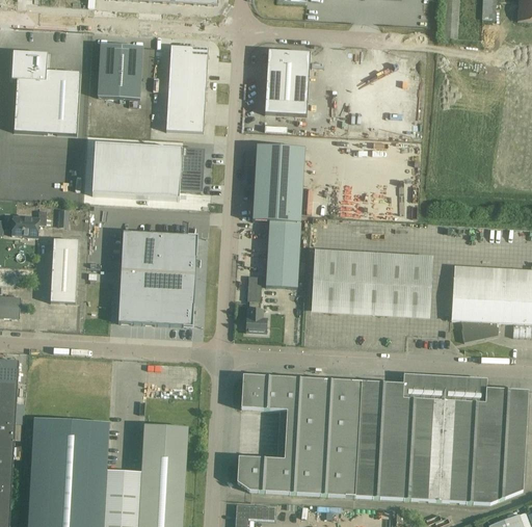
[(458,35),(459,0),(444,0),(443,34),(458,35)]
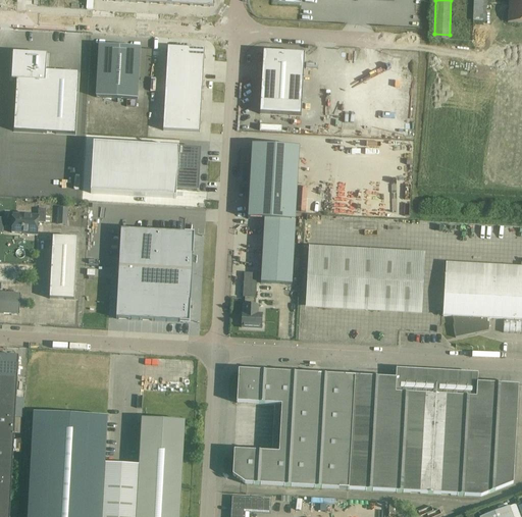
[(486,17),(487,0),(473,0),(473,16),(486,17)]
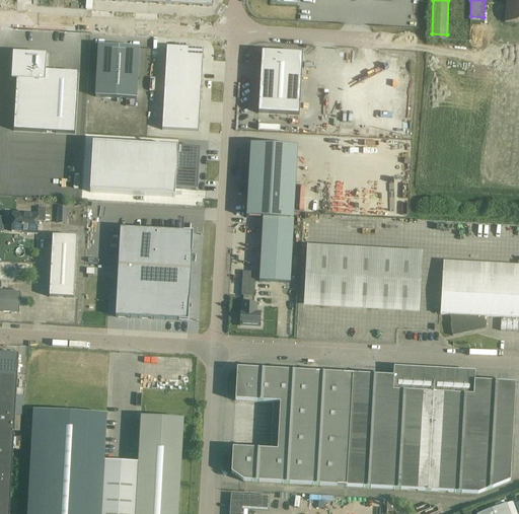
[(505,0),(505,18),(518,18),(518,0),(505,0)]
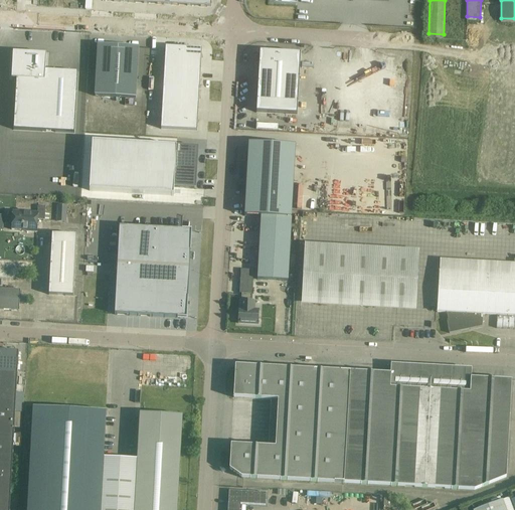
[(139,43),(98,41),(95,92),(136,95),(139,43)]
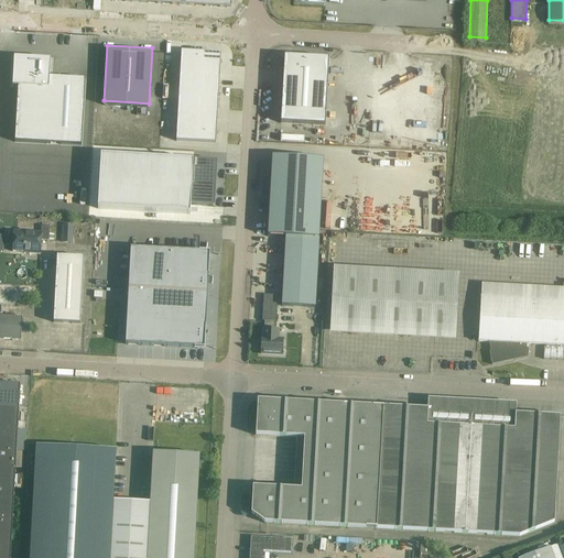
[(221,48),(181,46),(176,137),(216,139),(221,48)]
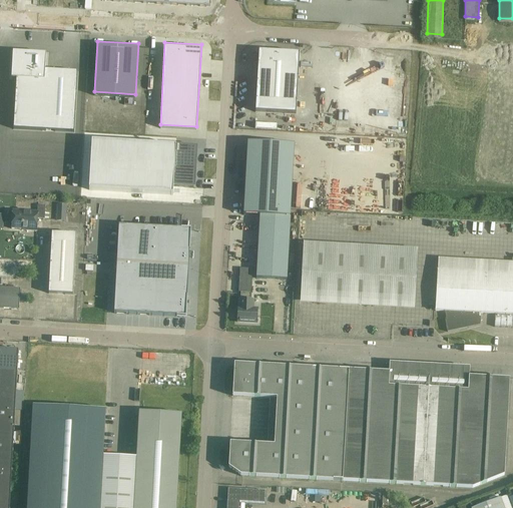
[(278,48),(259,47),(259,59),(258,59),(255,108),(296,110),(300,49),(278,48)]
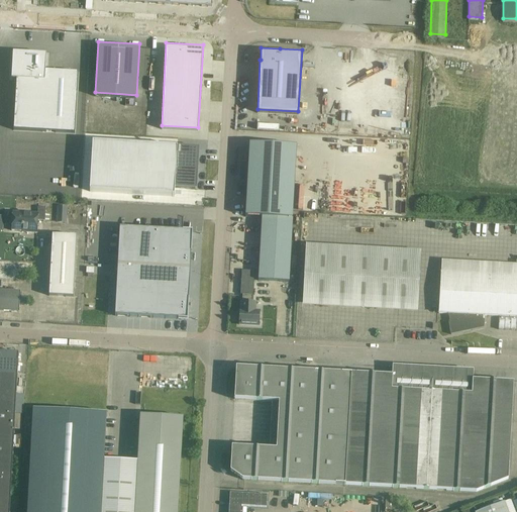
[(13,48),(11,76),(16,76),(13,126),(75,129),(79,68),(45,67),(46,50),(13,48)]
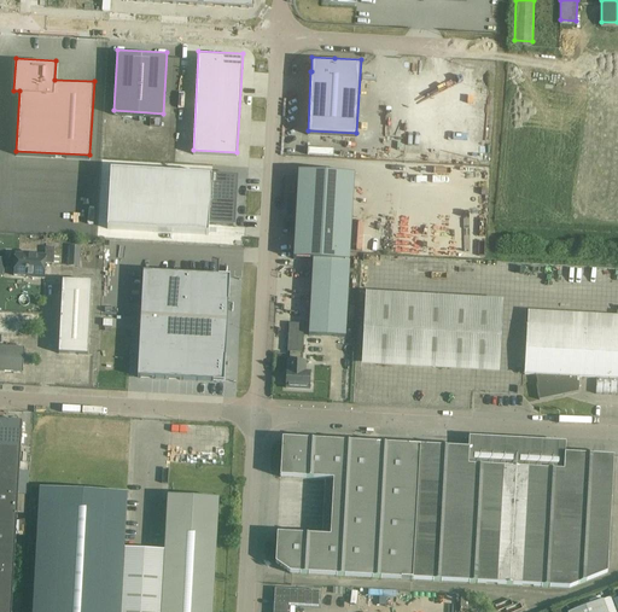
[(111,165),(108,225),(209,229),(209,220),(233,221),(235,173),(211,172),(111,165)]
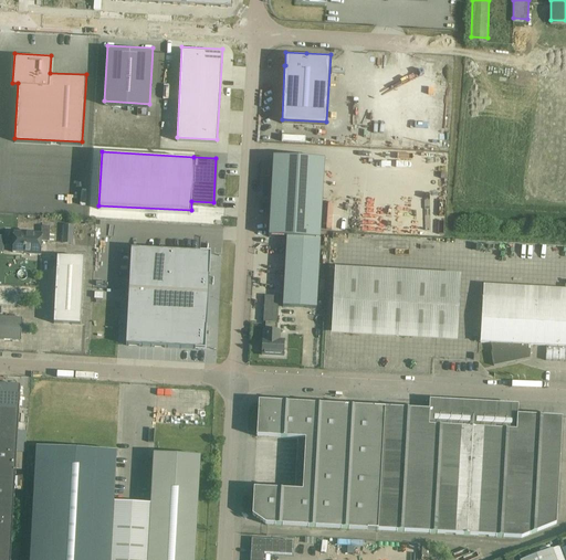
[(275,152),(271,232),(286,233),(283,300),(316,303),(324,155),(275,152)]
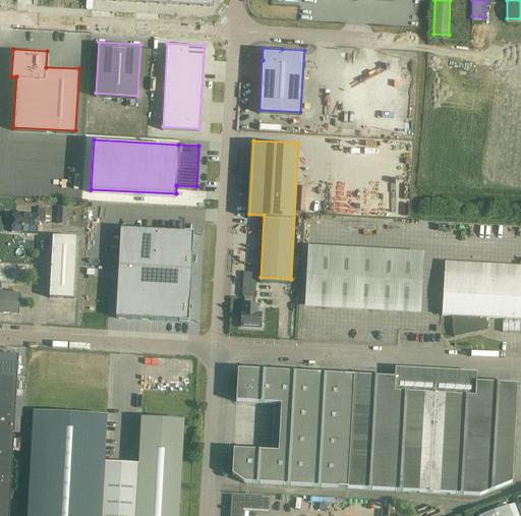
[(58,204),(58,220),(67,220),(67,204),(58,204)]
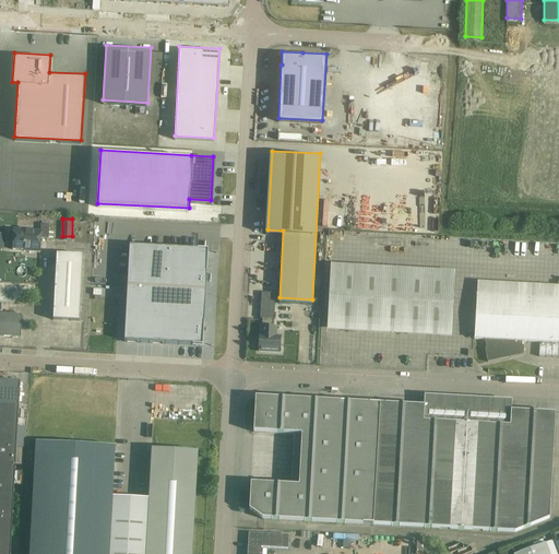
[(48,235),(49,224),(49,220),(42,220),(40,226),(13,225),(12,245),(28,246),(28,247),(40,248),(40,234),(48,235)]
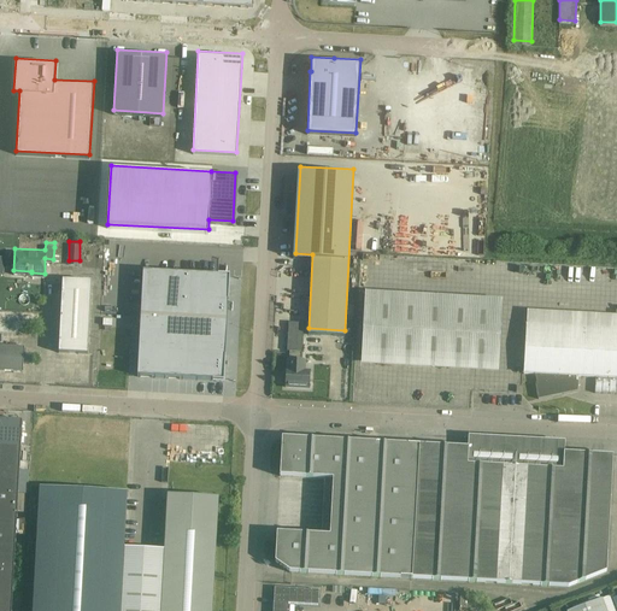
[(144,265),(137,371),(224,376),(230,270),(144,265)]
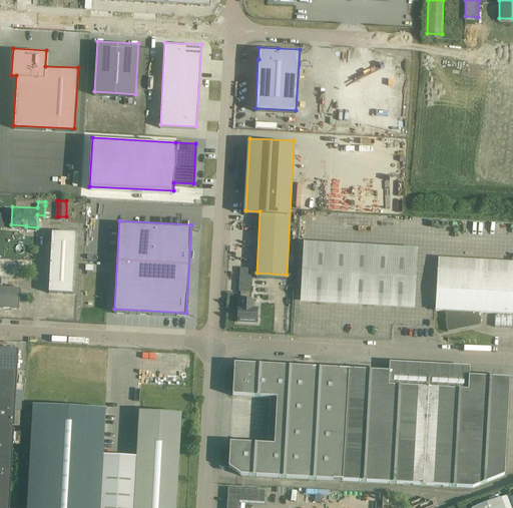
[(76,230),(52,229),(49,290),(73,291),(76,230)]
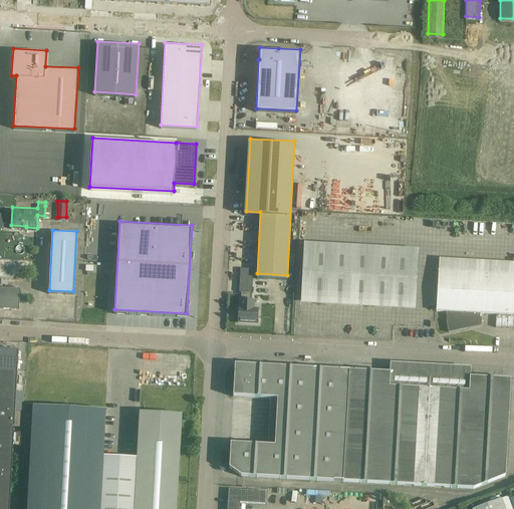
[(301,300),(415,306),(419,245),(304,239),(301,300)]
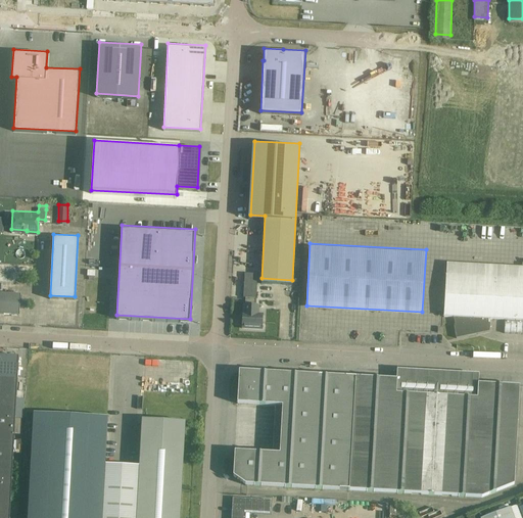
[(255,300),(256,271),(245,270),(243,293),(245,294),(244,310),(242,310),(242,324),(263,325),(263,315),(263,311),(257,311),(258,301),(255,300)]
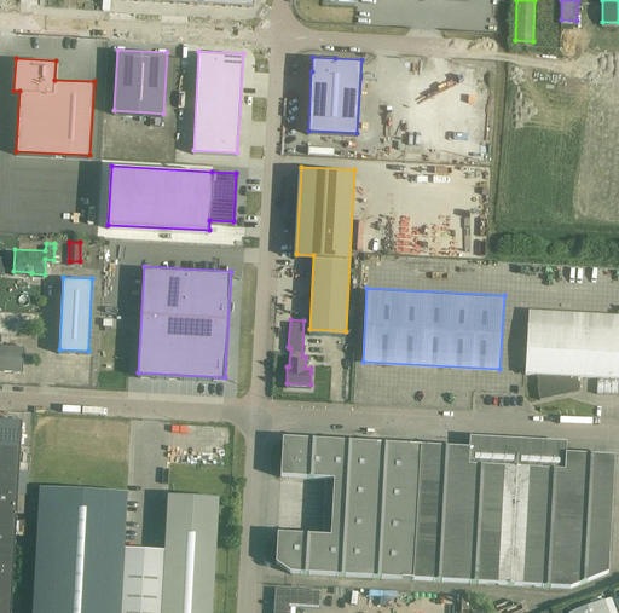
[(618,375),(618,327),(527,322),(526,358),(525,370),(537,371),(538,381),(537,381),(539,395),(579,387),(579,377),(578,377),(578,372),(618,375)]
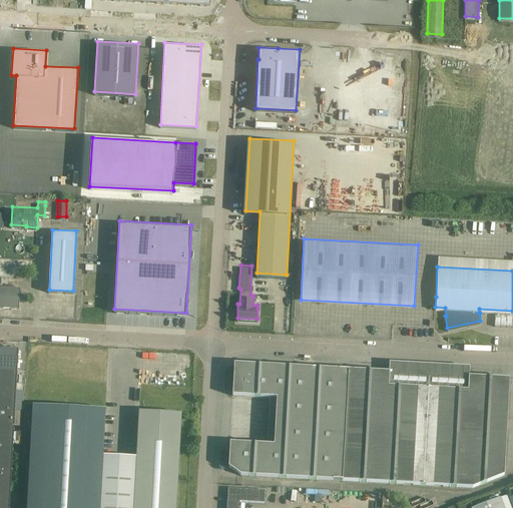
[(0,284),(0,305),(19,306),(20,285),(0,284)]
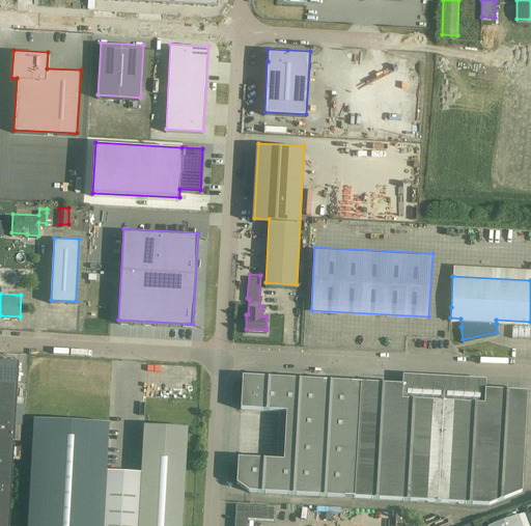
[(272,301),(271,309),(280,309),(280,301),(272,301)]
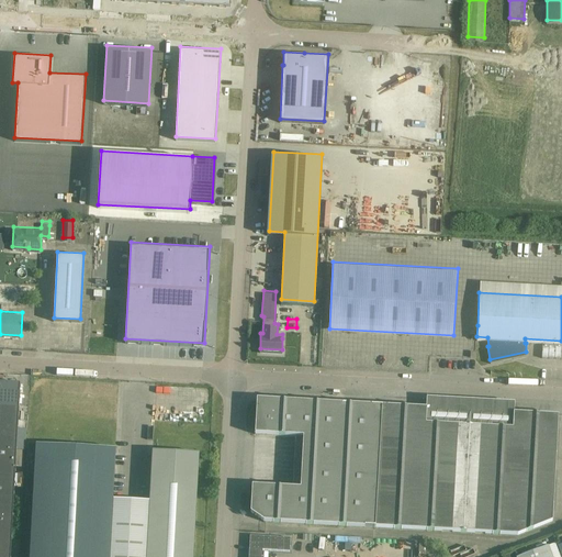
[(0,378),(0,401),(19,402),(20,380),(0,378)]
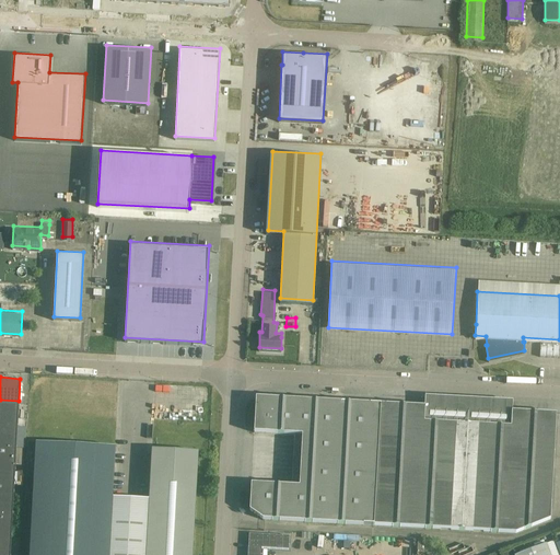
[(67,381),(67,390),(86,391),(86,382),(67,381)]
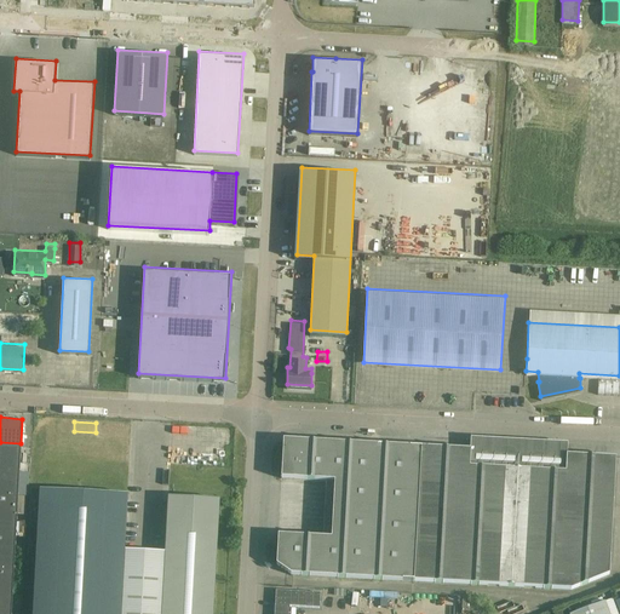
[(207,454),(234,449),(234,443),(234,437),(228,436),(200,441),(199,431),(195,446),(184,443),(185,435),(174,432),(170,460),(174,460),(177,460),(178,453),(190,451),(207,454)]
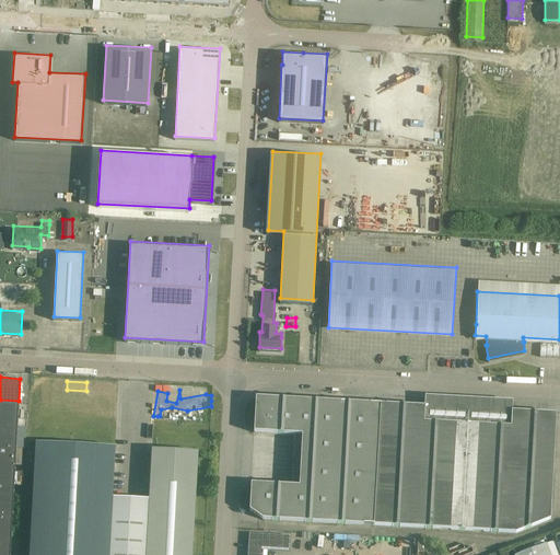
[(249,506),(251,507),(263,516),(515,529),(550,516),(556,411),(512,407),(511,423),(424,418),(424,403),(256,394),(254,428),(302,431),(300,483),(252,480),(249,506)]
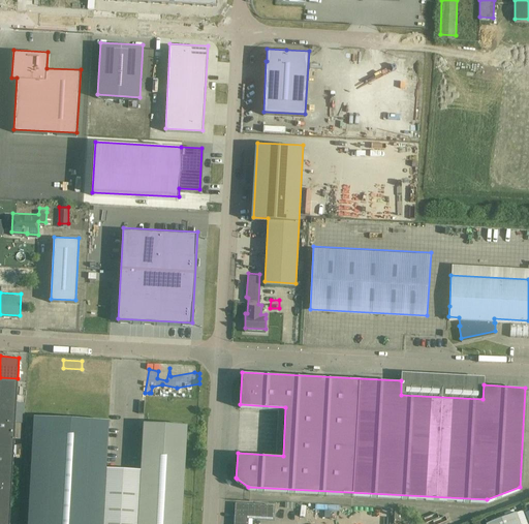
[(0,377),(0,398),(17,399),(18,378),(0,377)]
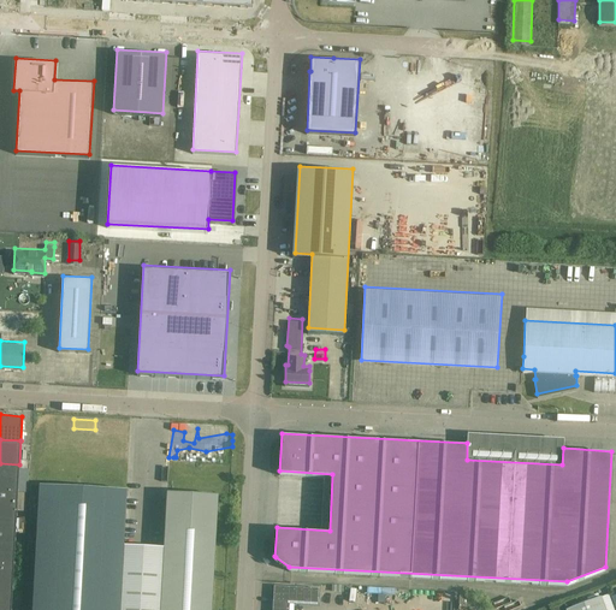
[(0,463),(0,487),(18,489),(19,465),(0,463)]
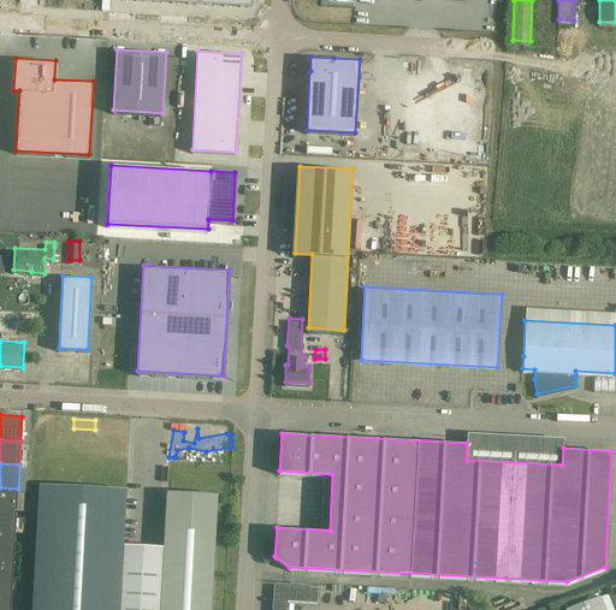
[(211,609),(218,492),(167,490),(164,544),(123,542),(126,487),(40,483),(33,609),(211,609)]
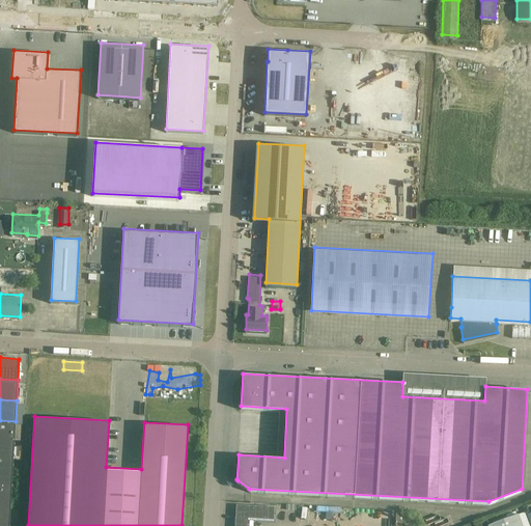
[(0,420),(0,441),(15,442),(16,421),(0,420)]
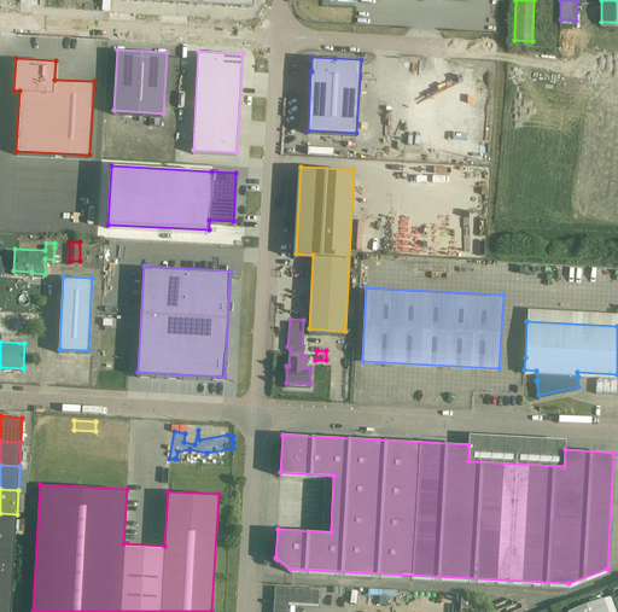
[(0,513),(0,537),(15,538),(17,514),(0,513)]
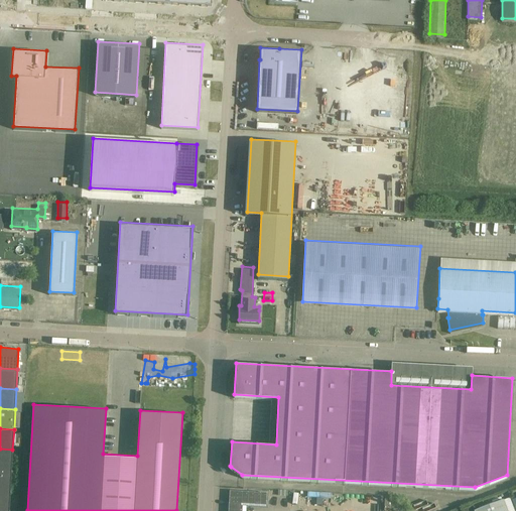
[(0,449),(0,469),(11,470),(12,450),(0,449)]
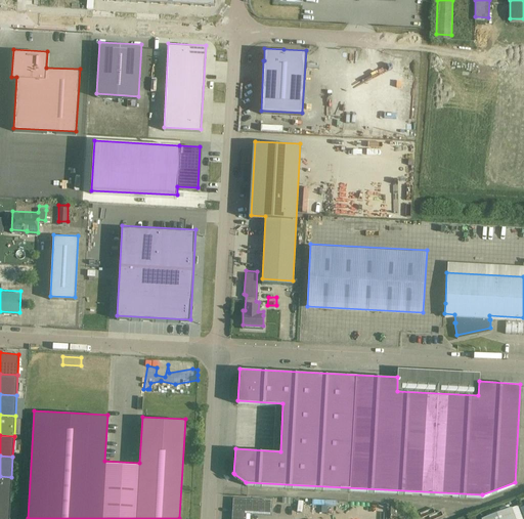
[(0,476),(0,496),(10,498),(11,477),(0,476)]
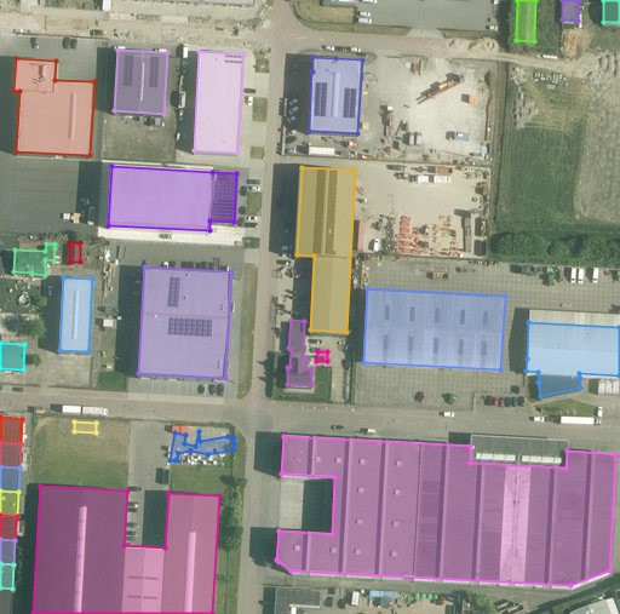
[(275,585),(274,613),(288,613),(290,601),(320,603),(321,587),(275,585)]
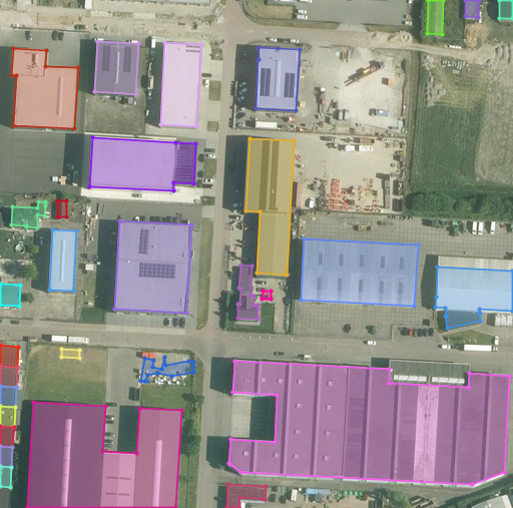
[(0,486),(0,506),(9,507),(10,487),(0,486)]
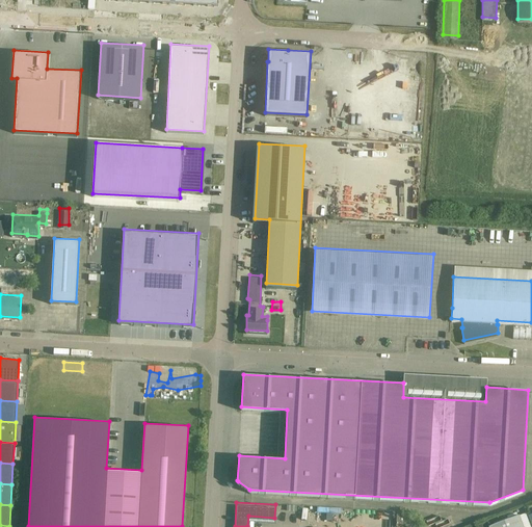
[(524,526),(519,512),(488,524),(489,526),(524,526)]
